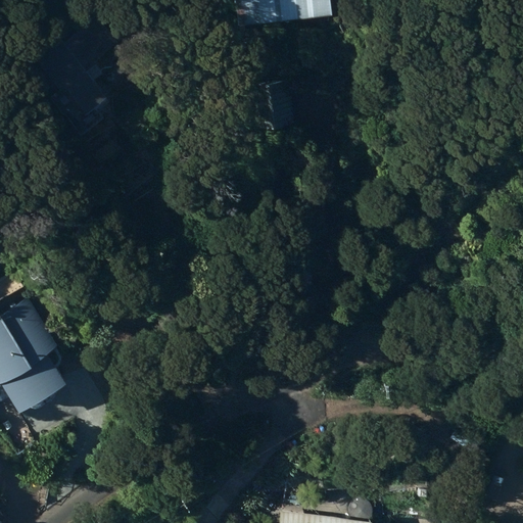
[(231,0),(233,20),(329,13),(328,0),(231,0)]
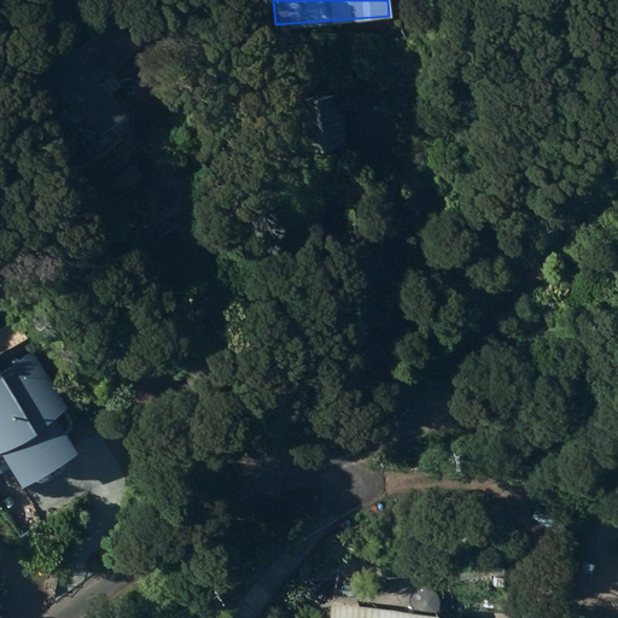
[(117,19),(76,52),(73,47),(45,70),(70,103),(59,112),(75,132),(92,118),(101,132),(126,112),(99,79),(139,47),(117,19)]
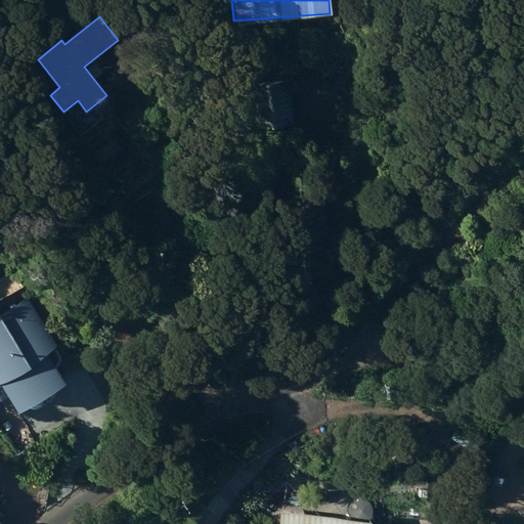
[(260,127),(295,120),(287,79),(252,85),(260,127)]
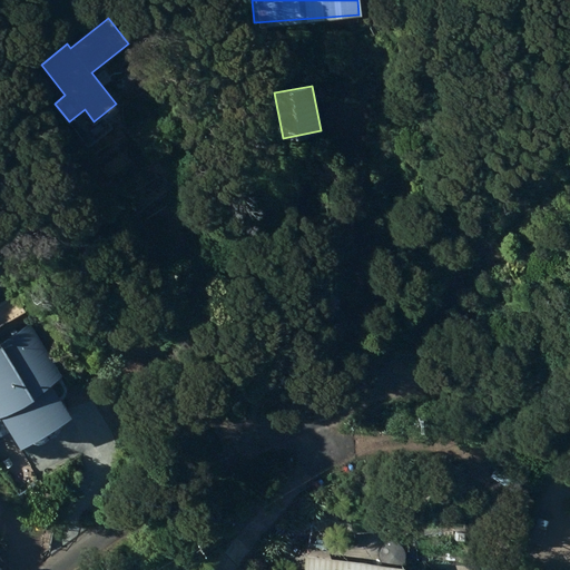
[(17,294),(0,303),(0,323),(26,310),(17,294)]
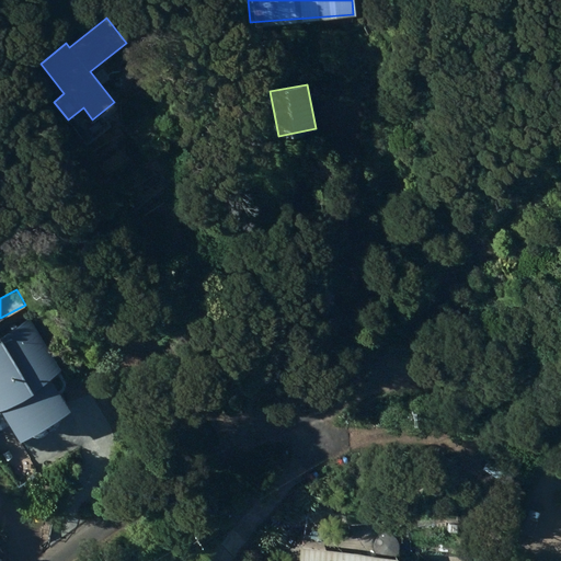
[(0,336),(0,430),(1,430),(10,424),(22,443),(72,410),(49,376),(63,367),(29,318),(0,336)]
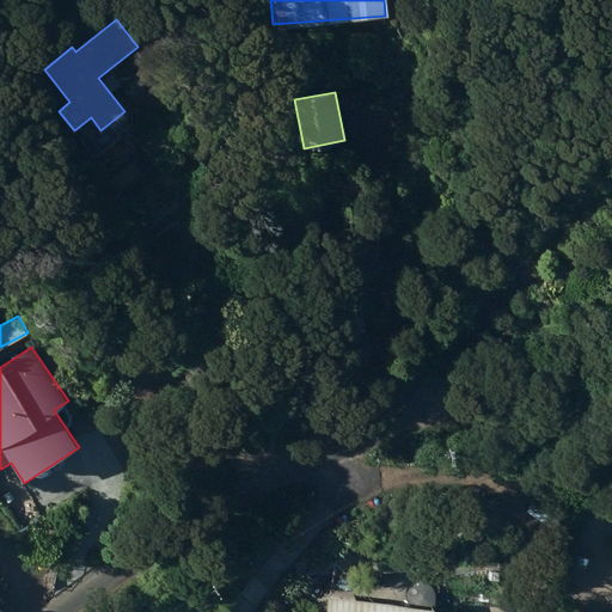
[(434,611),(435,610),(329,595),(325,611),(434,611)]
